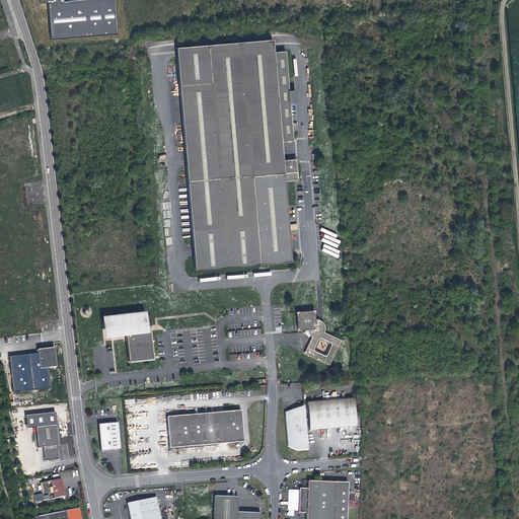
[(49,12),(51,38),(121,32),(118,0),(91,0),(64,2),(48,4),(49,12)]
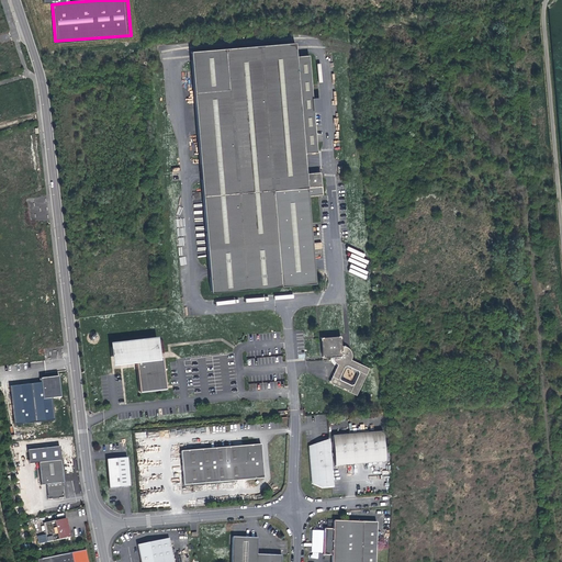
[(317,153),(308,55),(298,56),(298,54),(294,54),(293,42),(191,52),(210,292),(316,287),(304,195),(323,194),(319,172),(305,173),(304,154),(317,153)]
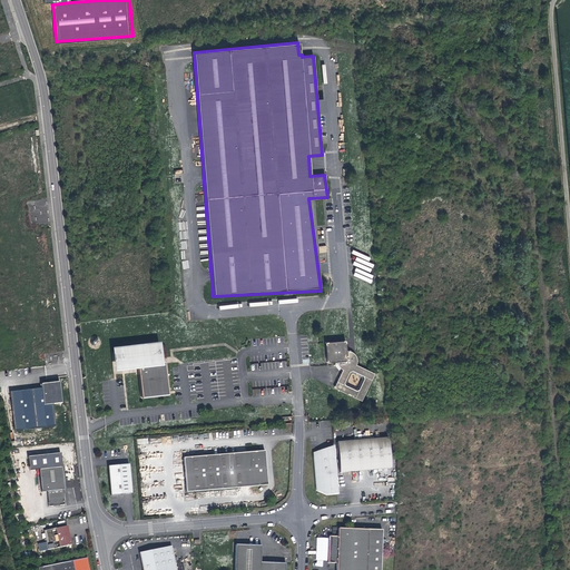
[(341,370),(342,370),(334,386),(361,400),(375,373),(356,364),(356,363),(357,363),(357,362),(357,361),(357,360),(357,359),(356,359),(356,357),(356,356),(355,355),(355,354),(354,354),(354,353),(353,353),(353,352),(352,352),(351,352),(351,351),(350,351),(349,351),(347,350),(346,350),(344,341),(344,340),(325,342),(326,360),(336,360),(336,361),(336,362),(336,363),(336,364),(336,365),(337,366),(337,367),(338,367),(338,369),(340,369),(340,370),(341,370)]
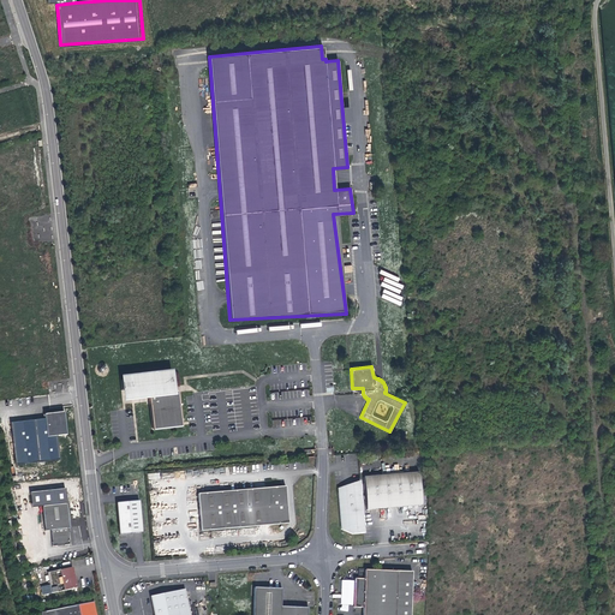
[(171,376),(131,380),(131,384),(131,386),(132,396),(143,396),(149,395),(149,401),(153,401),(154,425),(175,423),(175,416),(178,415),(178,411),(175,411),(174,401),(179,400),(178,393),(173,393),(172,382),(171,376)]
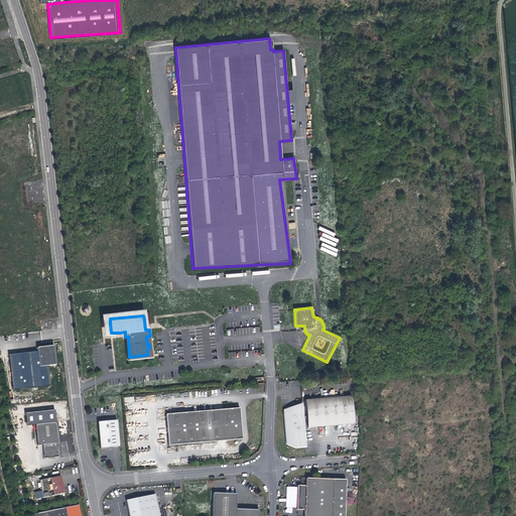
[(128,337),(125,337),(127,359),(152,357),(150,336),(146,337),(147,345),(149,345),(149,348),(147,349),(147,355),(129,357),(128,337)]
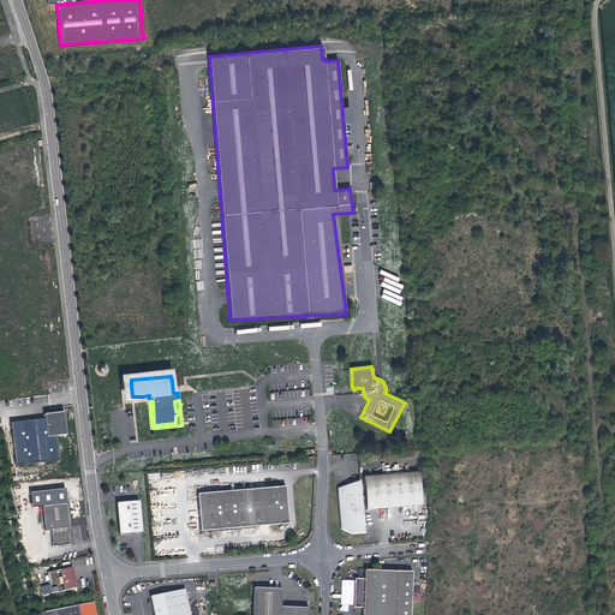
[(39,422),(9,424),(12,463),(57,459),(54,436),(61,436),(60,431),(59,413),(37,415),(39,422)]
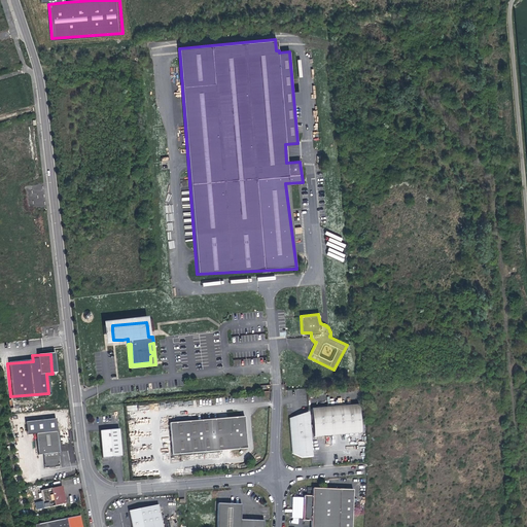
[(313,410),(315,436),(362,432),(360,406),(313,410)]
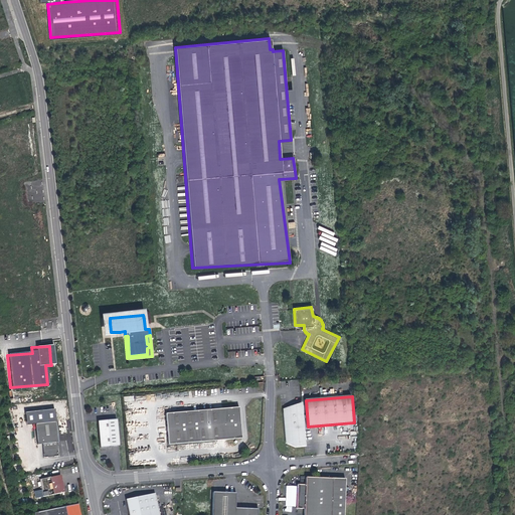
[(296,447),(307,446),(303,402),(295,406),(287,409),(290,442),(296,447)]
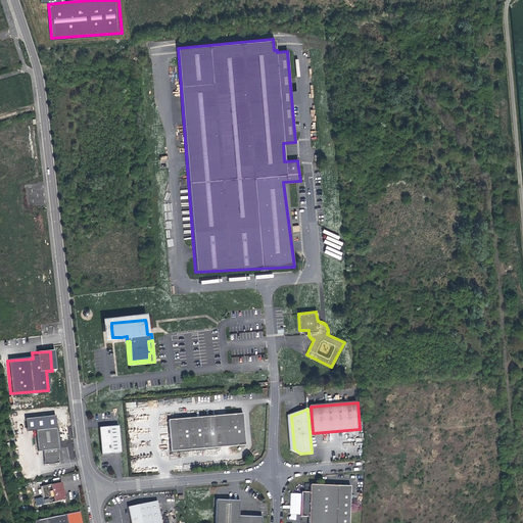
[(167,420),(169,449),(244,444),(242,425),(242,414),(167,420)]
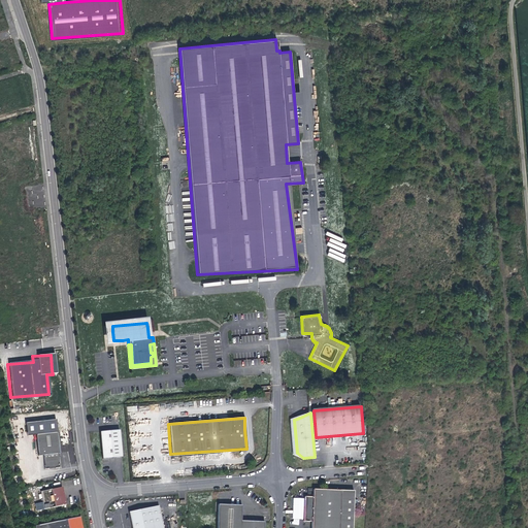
[(101,459),(121,457),(119,430),(99,431),(101,459)]
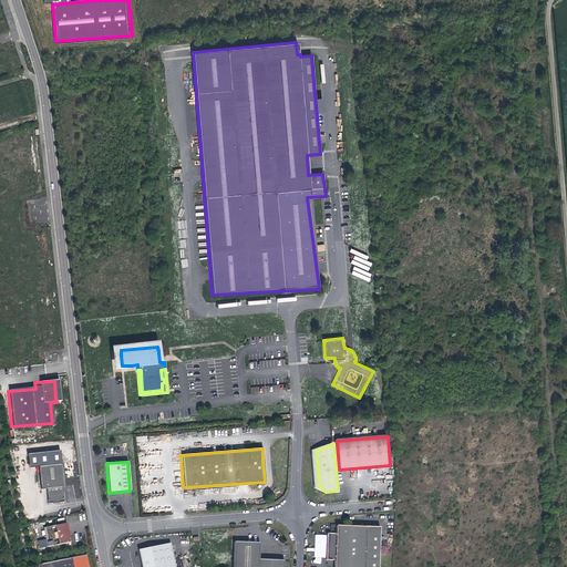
[(61,463),(38,466),(41,490),(47,488),(48,503),(63,502),(62,486),(63,486),(63,483),(61,463)]
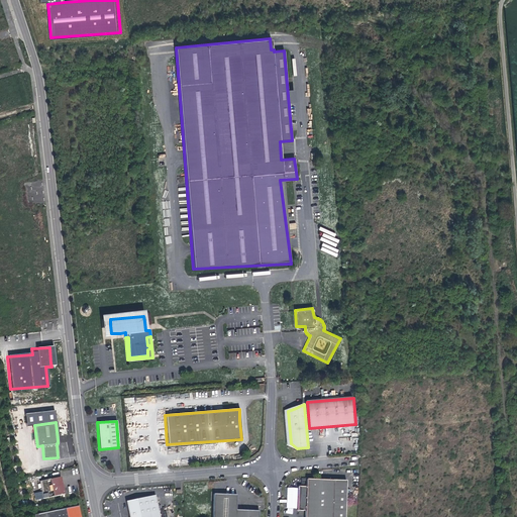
[(61,484),(59,477),(37,482),(41,499),(63,494),(62,490),(61,484)]
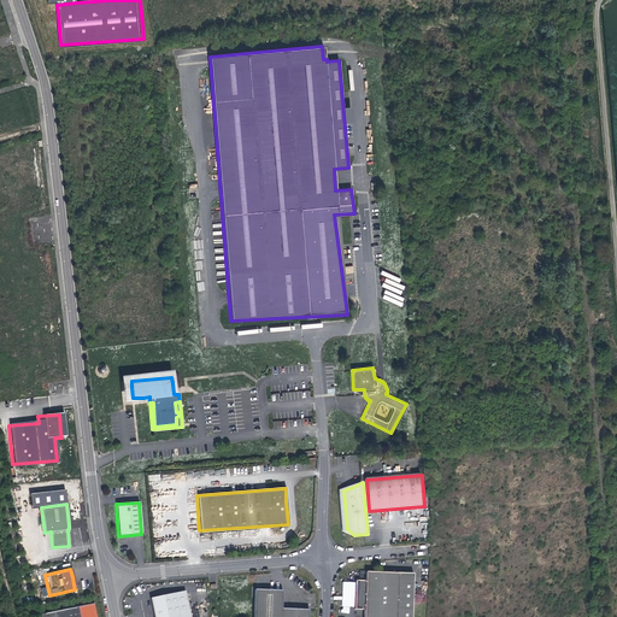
[(413,616),(415,571),(366,571),(366,579),(358,580),(358,588),(358,600),(368,600),(366,616),(413,616)]
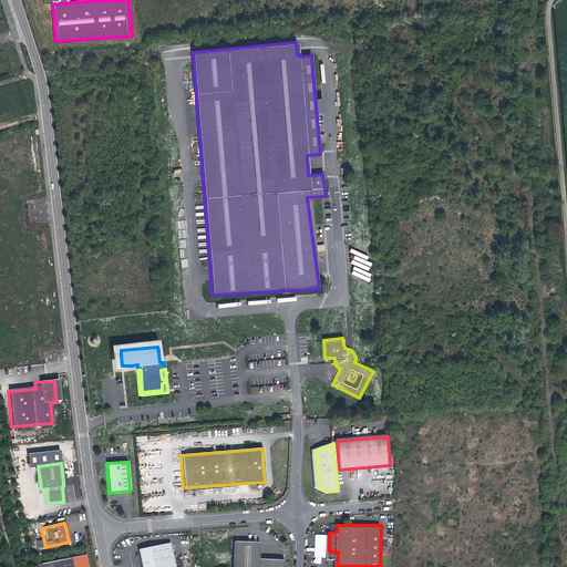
[(138,559),(140,566),(174,566),(169,543),(136,549),(138,559)]
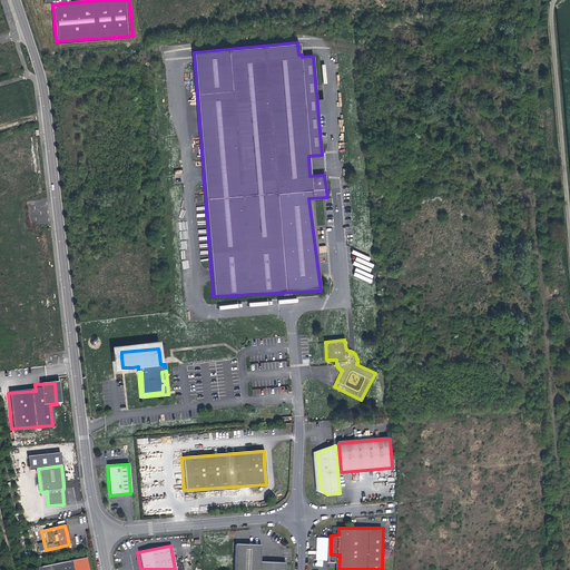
[(233,569),(283,569),(284,564),(273,563),(258,563),(258,547),(234,546),(233,569)]
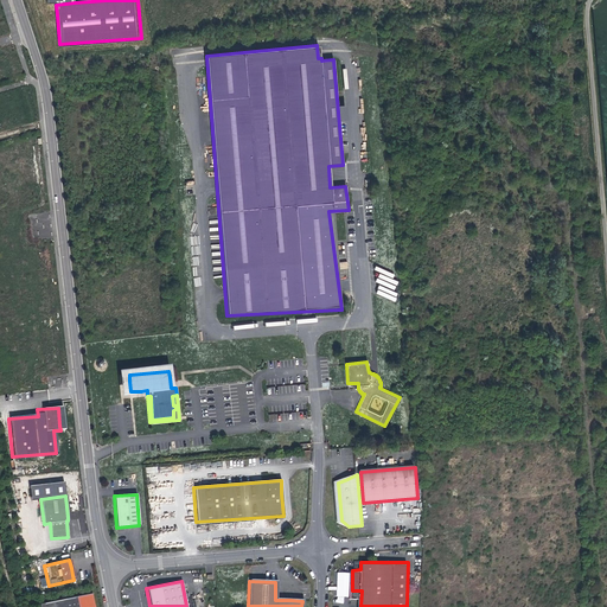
[(39,605),(39,606),(93,606),(90,594),(39,605)]
